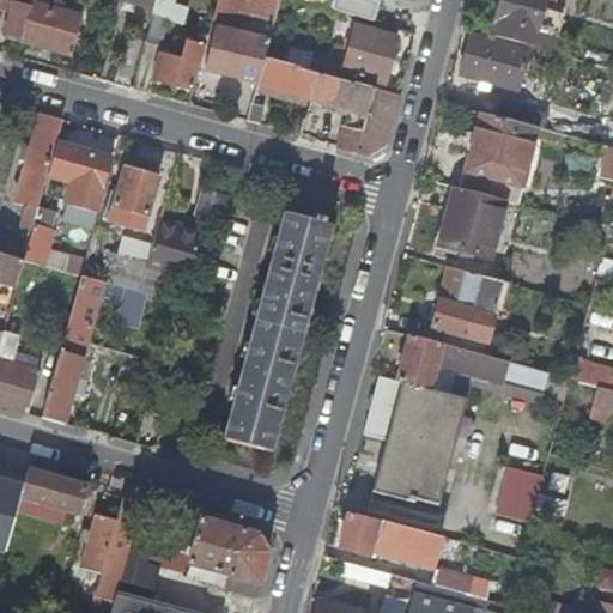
[(173,5),(157,0),(156,0),(155,8),(153,10),(170,14),(173,5)]
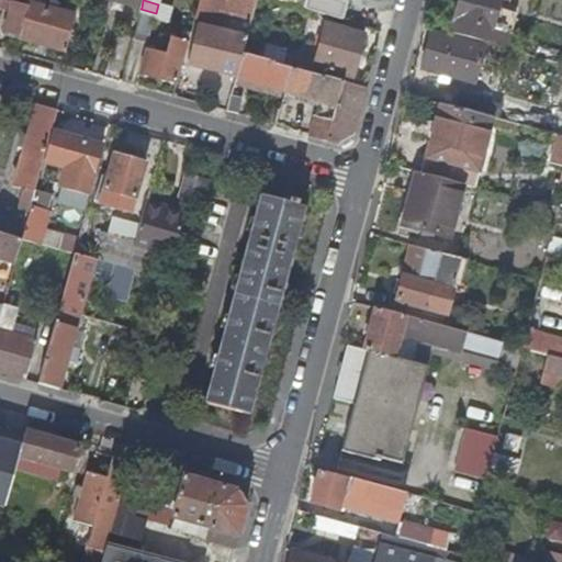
[(212,21),(217,1),(215,0),(201,0),(197,17),(212,21)]
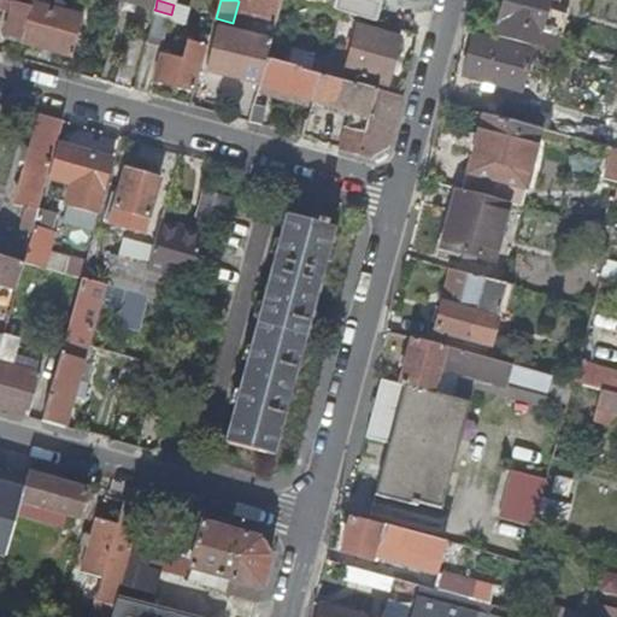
[(368,0),(336,0),(334,11),(375,23),(380,4),(368,0)]
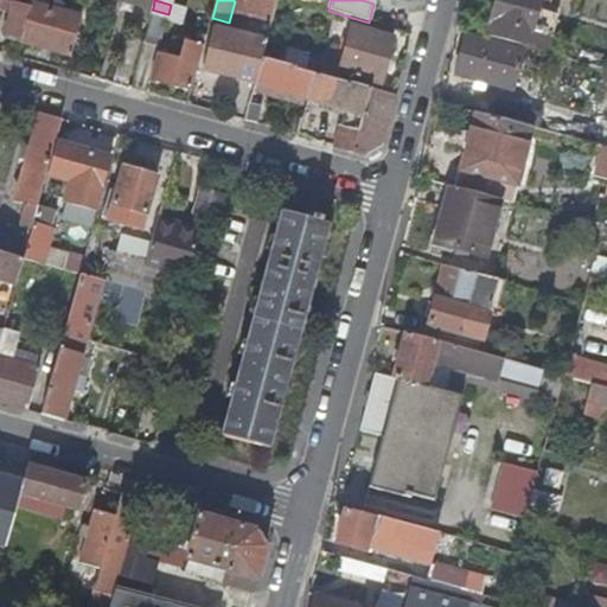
[(541,0),(497,0),(489,36),(549,52),(558,17),(538,10),(541,0)]
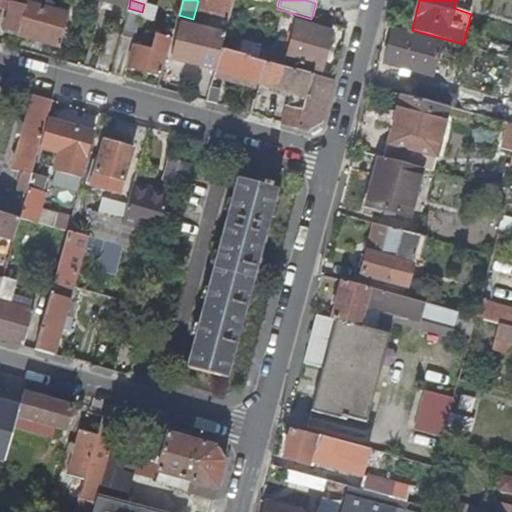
[(12,3),(5,28),(18,32),(17,36),(60,48),(69,15),(50,10),(52,5),(41,1),(40,7),(26,3),(26,6),(12,3)]
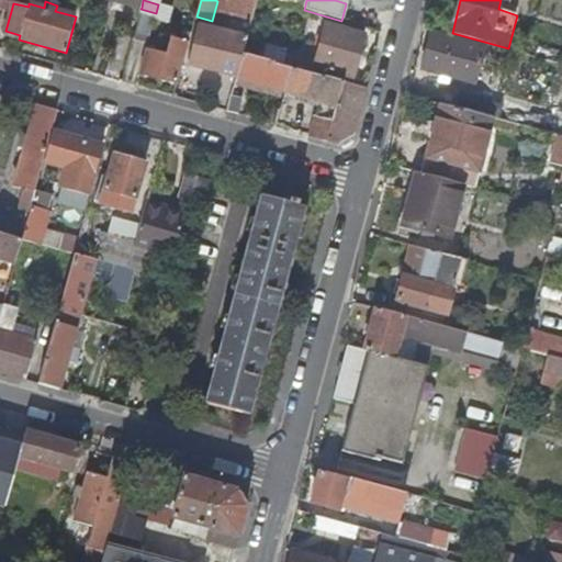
[(147,44),(156,13),(141,9),(135,30),(133,40),(147,44)]
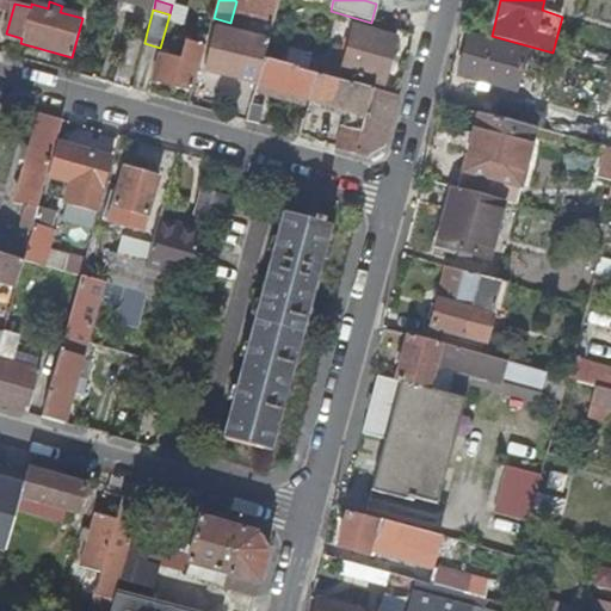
[(270,41),(213,25),(205,48),(202,63),(259,79),(264,59),(270,41)]
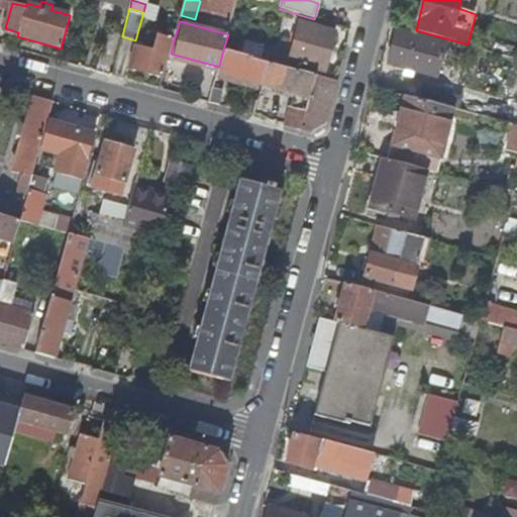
[(264,49),(261,60),(268,62),(323,78),(335,31),(300,21),(290,57),(264,49)]
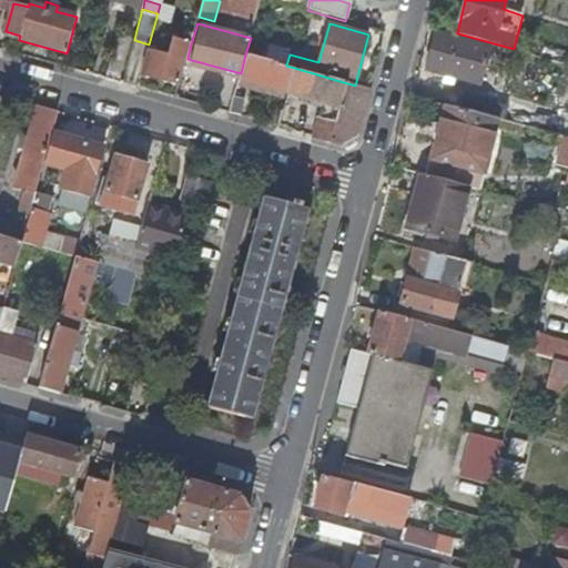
[(20,36),(6,31),(4,36),(19,40),(20,36)]
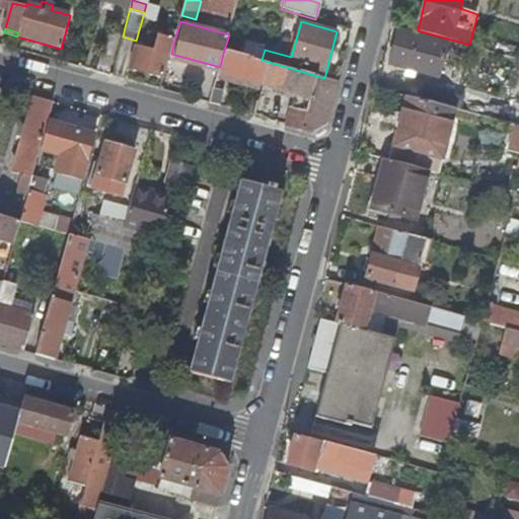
[(390,63),(410,69),(421,72),(439,77),(448,43),(399,28),(390,63)]
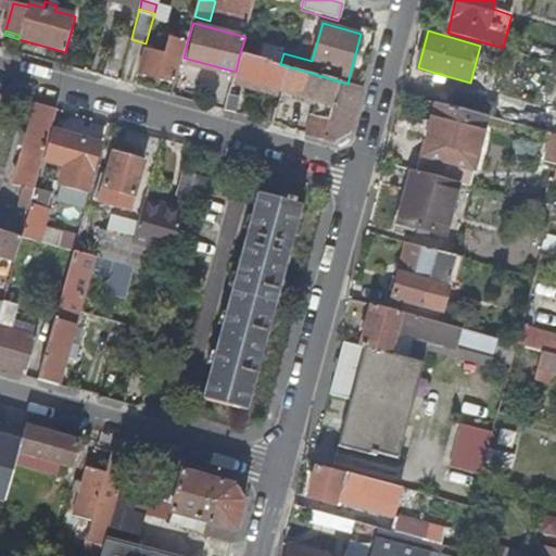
[(139,73),(176,83),(184,58),(187,43),(162,37),(156,55),(144,53),(139,73)]
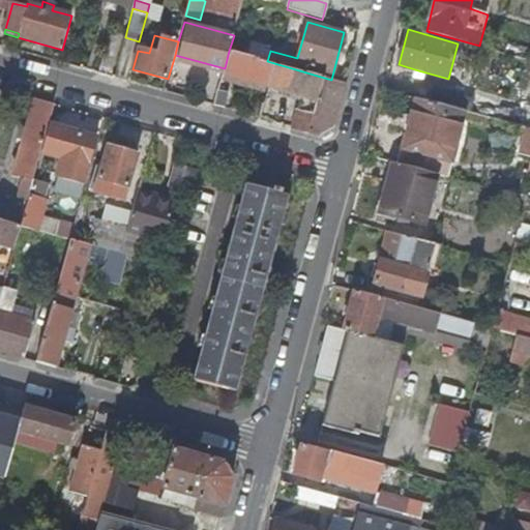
[(223,75),(267,87),(274,63),(267,61),(229,51),(225,68),(223,75)]
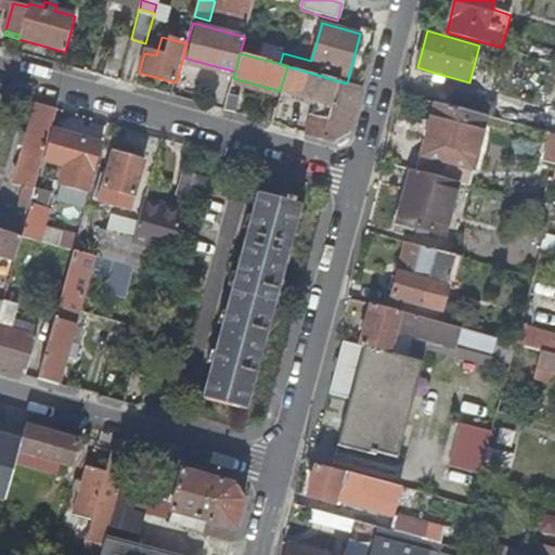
[(315,101),(307,133),(334,141),(349,132),(361,88),(347,84),(287,66),(280,91),(279,98),(279,99),(287,101),(288,93),(315,101)]
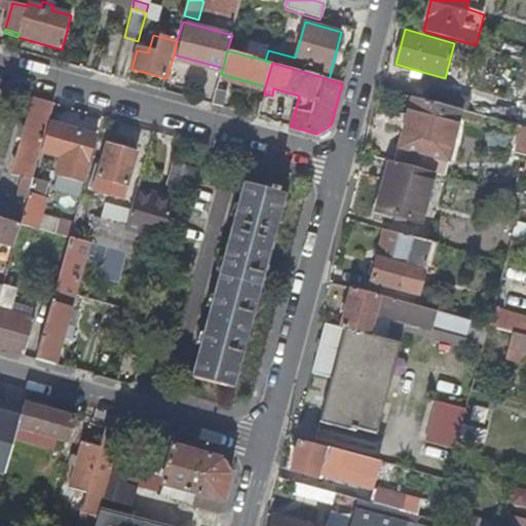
[(426,73),(415,70),(413,76),(423,79),(426,73)]
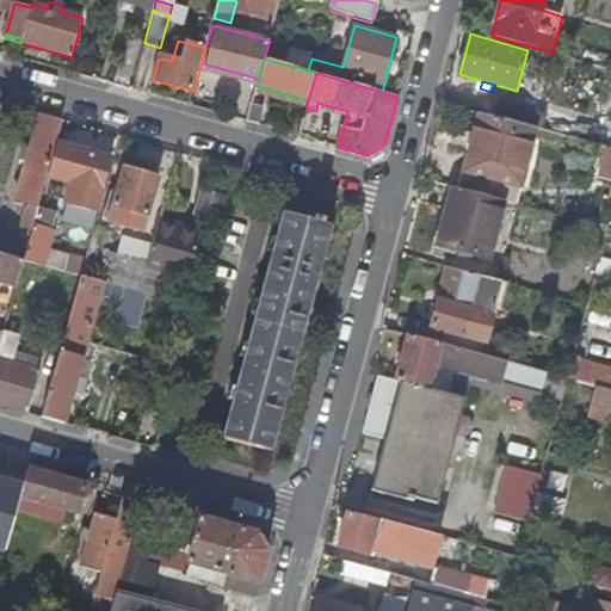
[(254,92),(307,107),(308,100),(257,86),(254,92)]
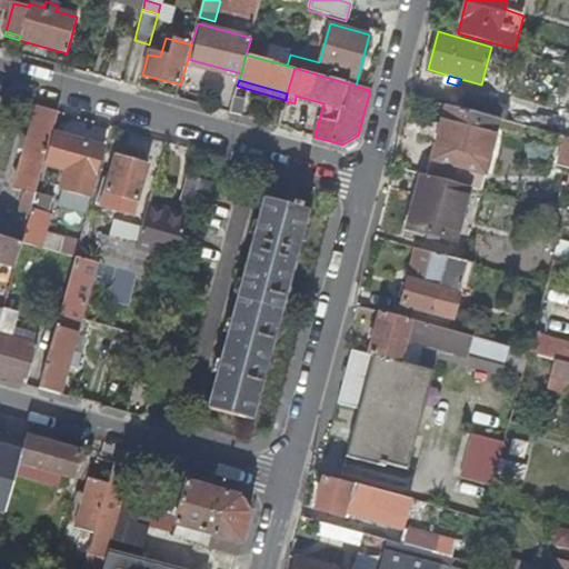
[(245,100),(235,96),(231,108),(230,113),(240,116),(245,100)]
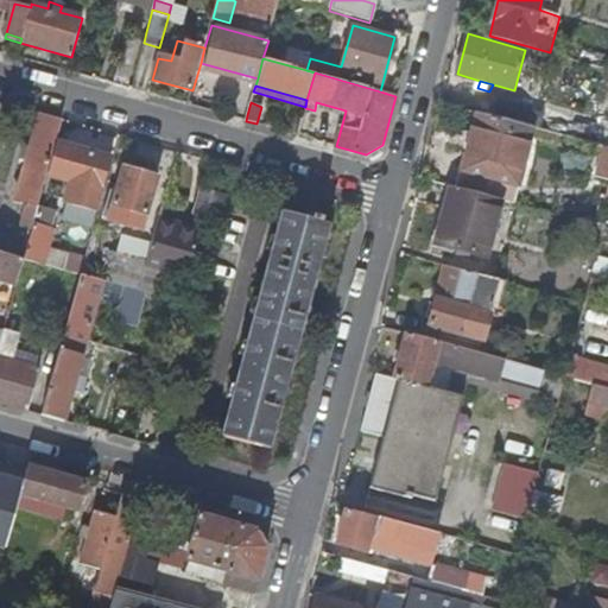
[(495,116),(533,127),(533,128),(540,131),(544,115),(499,103),(495,116)]
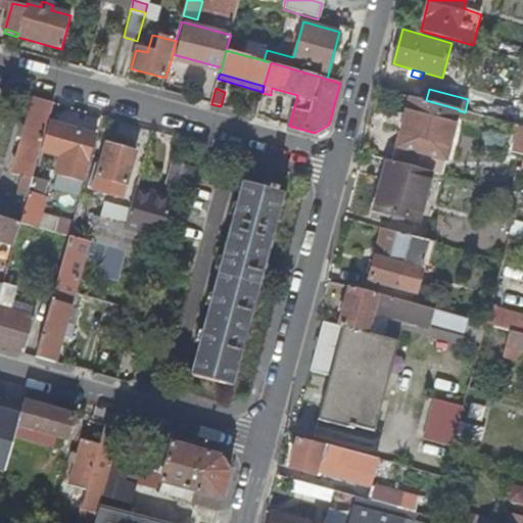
[(16,193),(26,195),(28,190),(39,149),(46,122),(52,101),(34,96),(26,128),(19,126),(17,137),(21,138),(13,170),(24,173),(22,176),(20,177),(16,193)]
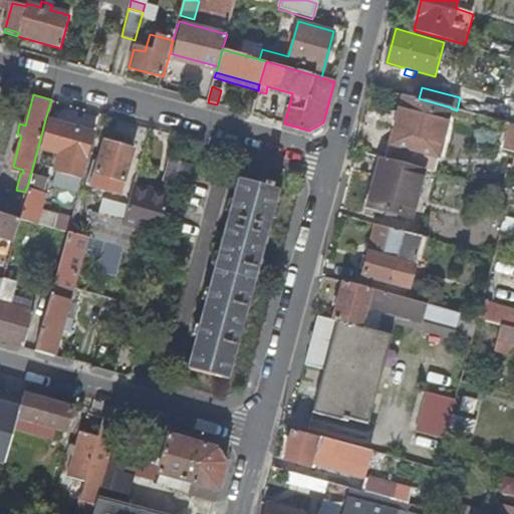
[(427,155),(438,158),(451,108),(451,107),(419,98),(402,94),(389,144),(427,155)]
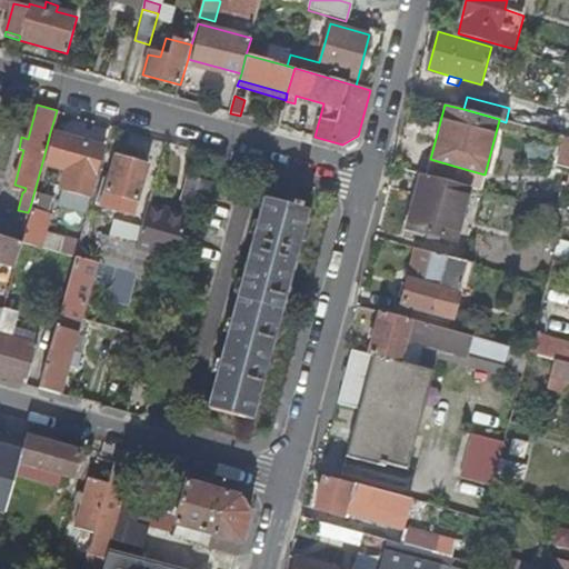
[(271,125),(278,127),(282,113),(275,111),(271,125)]
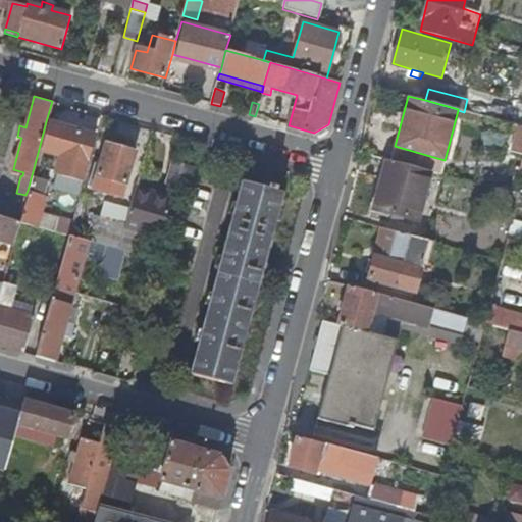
[(77,193),(94,135),(46,121),(39,149),(60,155),(52,185),(77,193)]
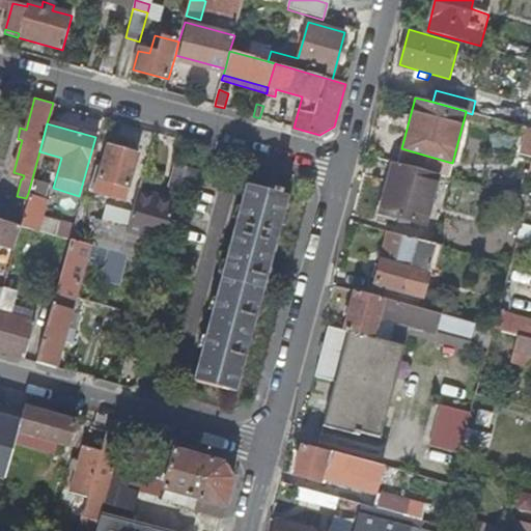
[(522,155),(530,157),(530,129),(528,128),(522,155)]
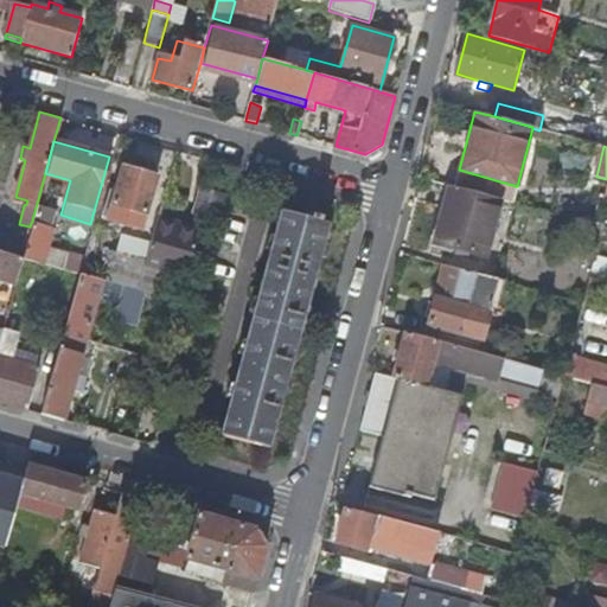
[(121,165),(110,203),(145,212),(154,174),(121,165)]
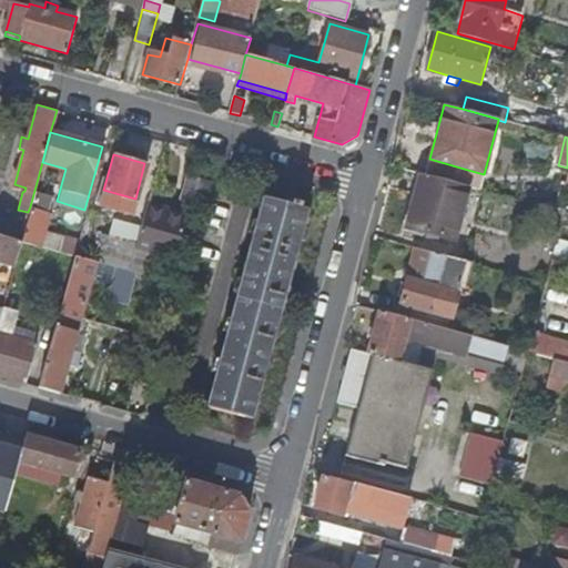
[(472,171),(429,159),(425,175),(467,186),(472,171)]
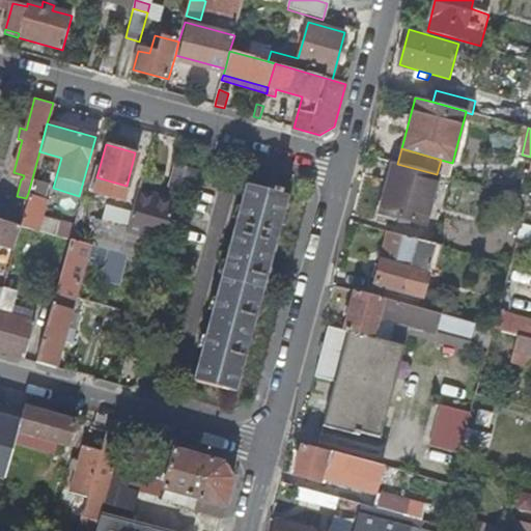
[(452,163),(441,160),(437,174),(438,174),(448,177),(452,163)]
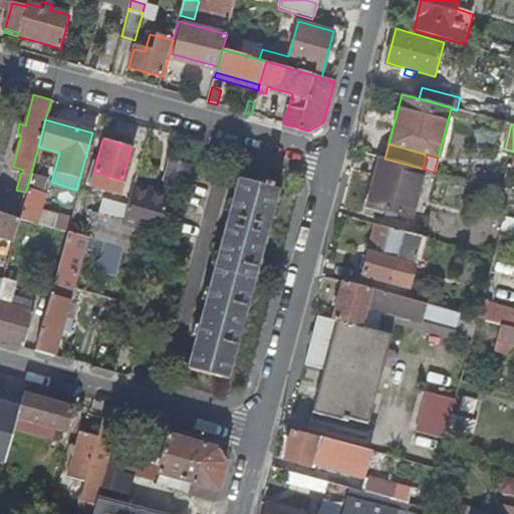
[(412,217),(424,169),(423,169),(384,159),(380,158),(367,206),(412,217)]
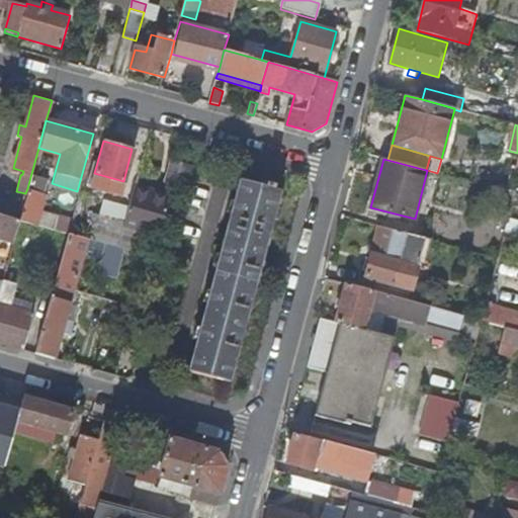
[(171,160),(165,183),(182,188),(188,165),(171,160)]
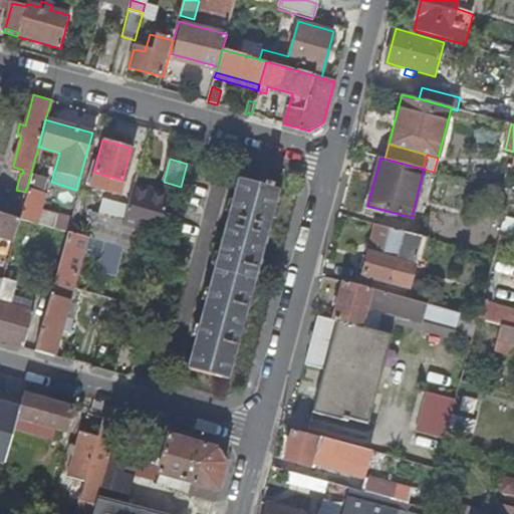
[(187,367),(228,378),(253,284),(278,190),(271,187),(272,184),(264,182),(263,185),(238,179),(187,367)]
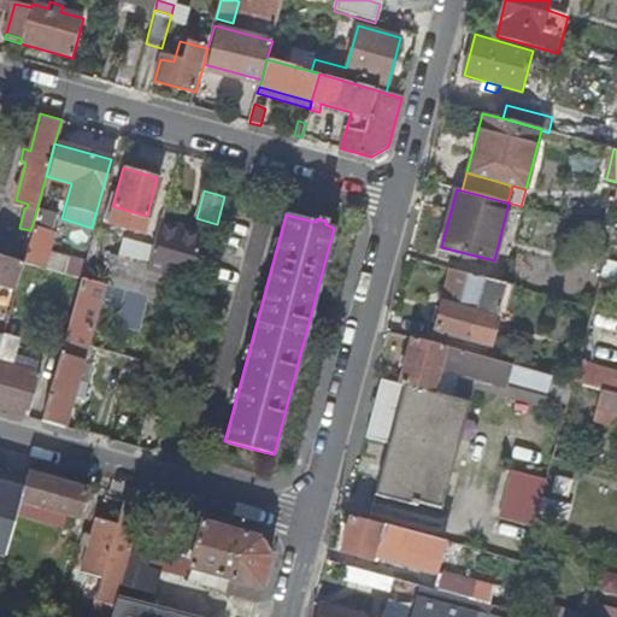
[(198,234),(158,222),(146,264),(137,295),(178,306),(198,234)]
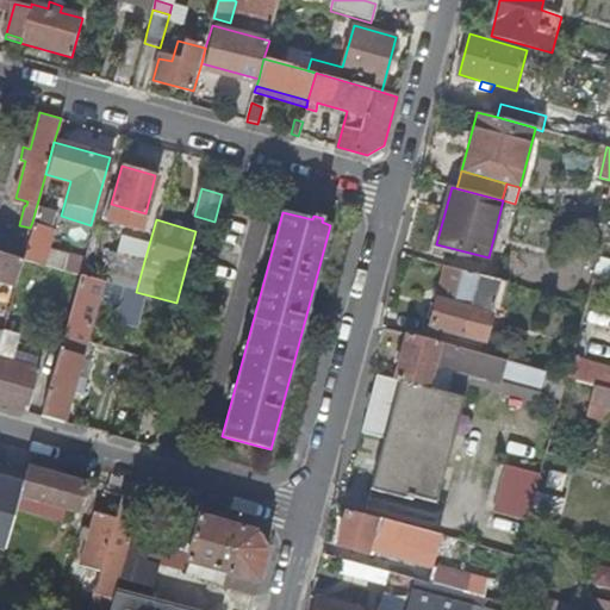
[(51,228),(32,222),(30,228),(26,244),(22,260),(79,275),(83,261),(45,250),(51,228)]
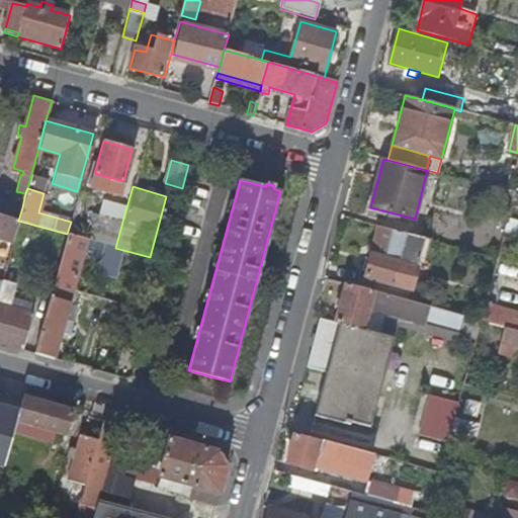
[(495,214),(507,219),(508,219),(514,193),(501,190),(495,214)]
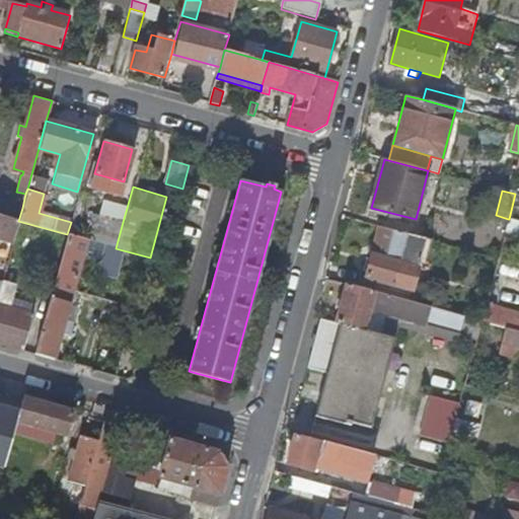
[(22,208),(0,201),(0,215),(18,221),(22,208)]
